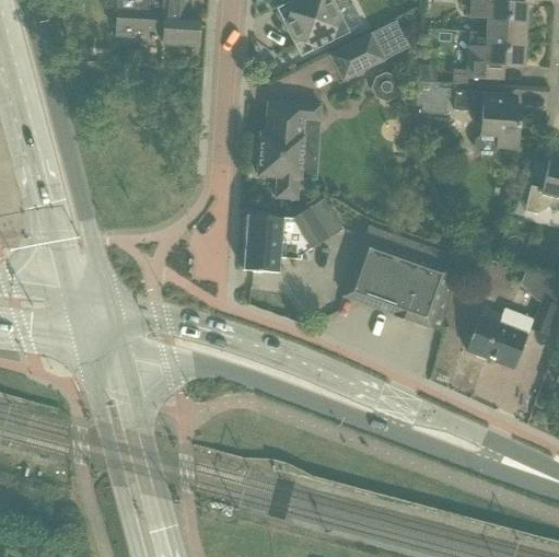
[(117,8),(115,35),(132,36),(134,27),(164,28),(163,42),(176,43),(198,44),(199,18),(184,16),(185,0),(187,0),(141,0),(140,1),(135,0),(134,9),(117,8)]
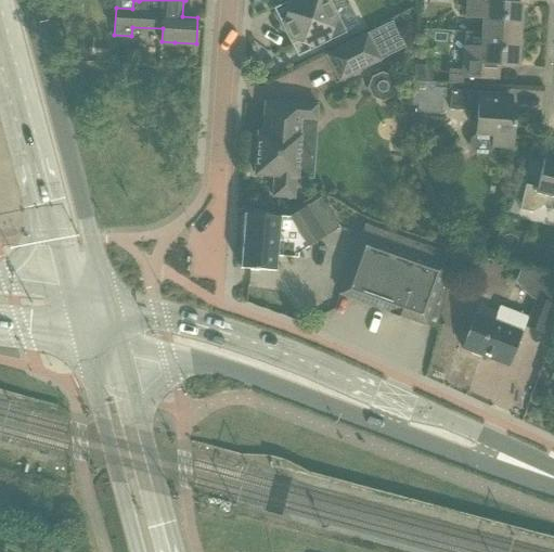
[(297,54),(298,55),(347,30),(331,0),(286,0),(273,7),(274,8),(287,1),(293,13),(281,20),(281,17),(280,18),(292,43),(298,40),(307,43),(309,48),(297,54)]
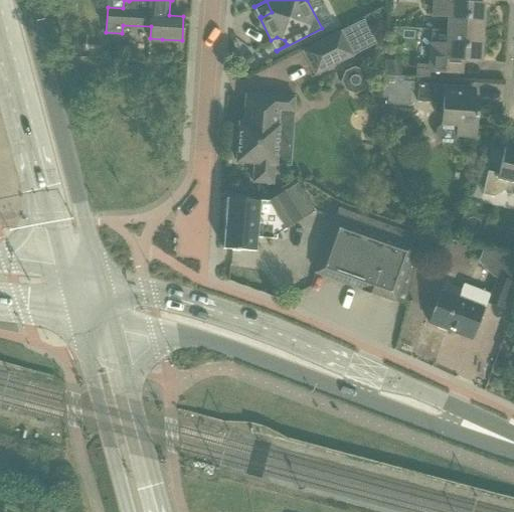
[(434,0),(433,14),(449,14),(448,29),(482,31),(484,2),(464,1),(464,0),(434,0)]
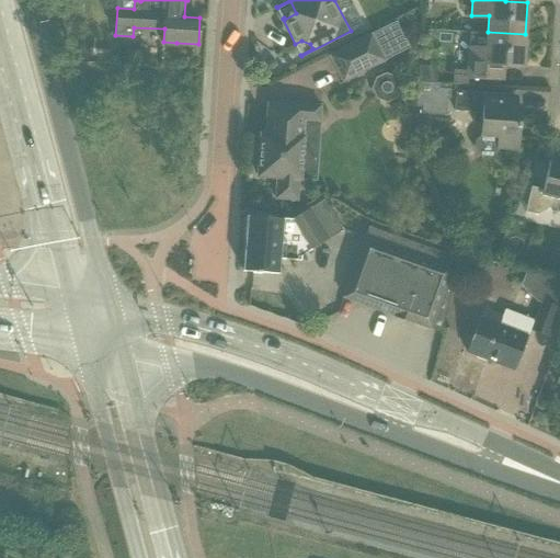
[(454,76),(453,82),(469,83),(469,77),(478,77),(501,79),(502,64),(524,65),(525,34),(488,32),(471,31),(470,46),(469,60),(468,69),(454,68),(454,76)]
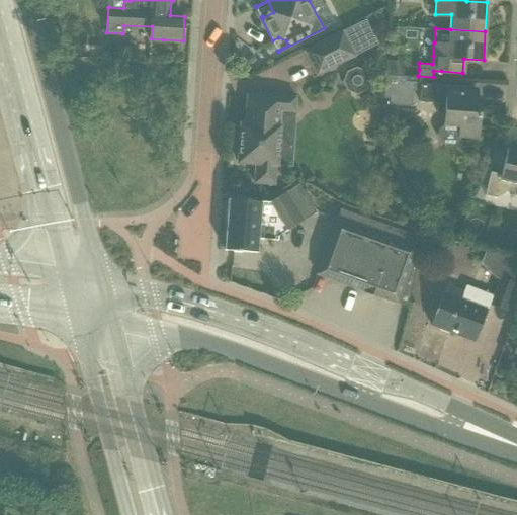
[(305,50),(318,75),(356,55),(343,29),(305,50)]
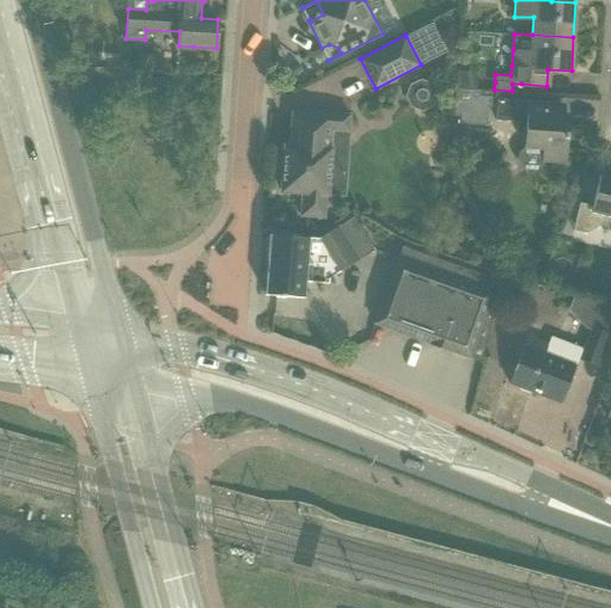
[(460,122),(487,123),(488,105),(493,105),(493,96),(493,88),(457,87),(456,115),(460,115),(460,122)]
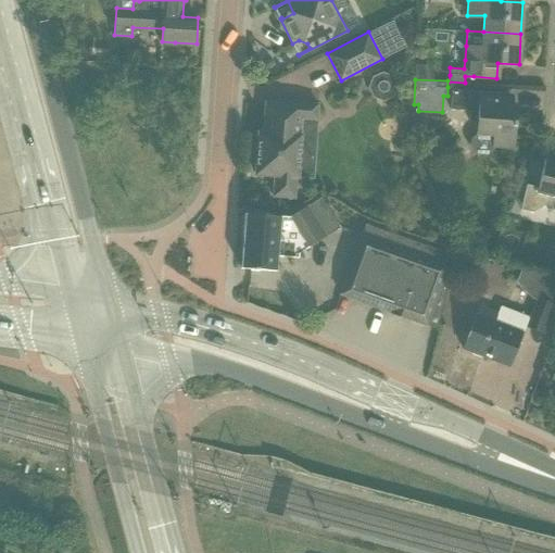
[(453,88),(451,108),(471,109),(470,120),(478,121),(478,111),(479,111),(479,104),(489,105),(489,103),(490,90),(453,88)]
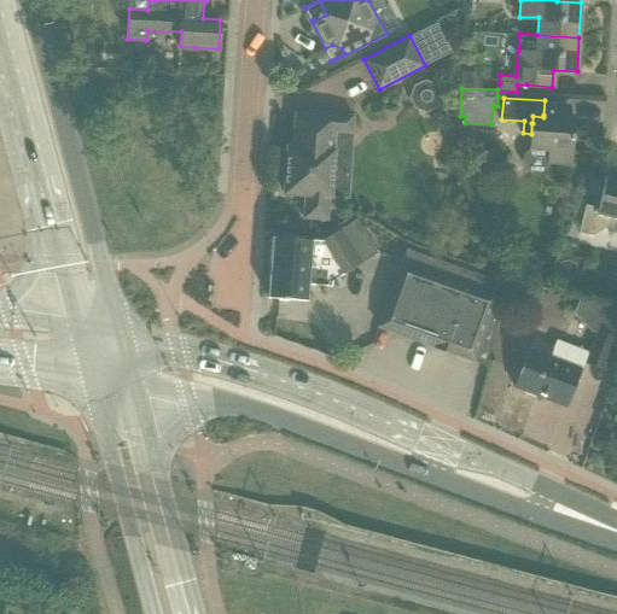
[(289,146),(285,192),(306,193),(304,216),(330,218),(332,196),(337,132),(355,133),(356,115),(316,111),(316,115),(297,113),(295,146),(289,146)]
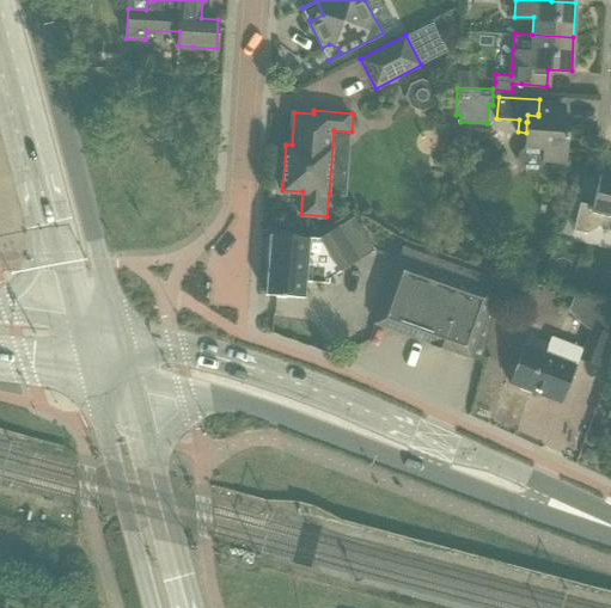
[(519,154),(519,158),(519,161),(520,164),(523,166),(525,169),(529,170),(532,171),(535,171),(538,170),(541,167),(543,165),(545,163),(545,160),(566,161),(569,116),(538,114),(538,116),(527,115),(527,122),(526,122),(526,133),(525,146),(523,148),(520,151),(519,154)]
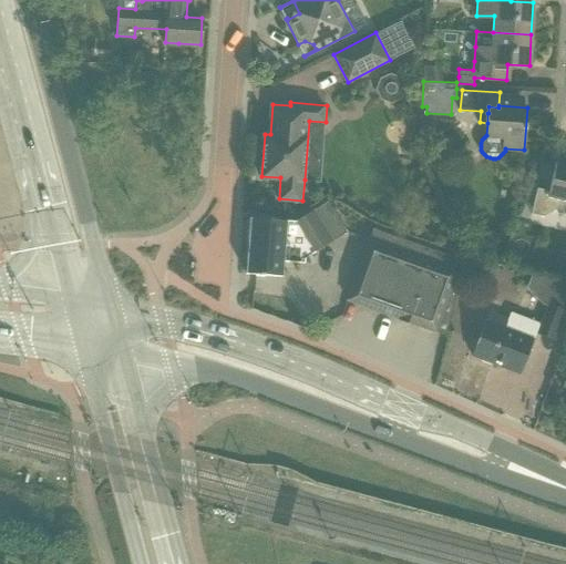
[(422,121),(421,135),(431,135),(432,122),(422,121)]
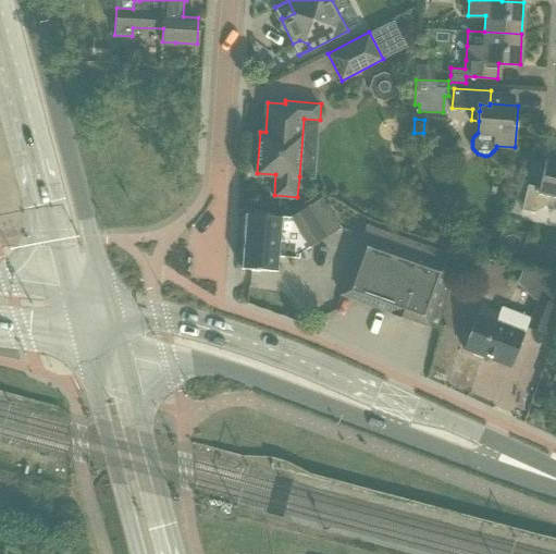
[(529,183),(522,208),(534,211),(546,205),(548,194),(555,196),(555,160),(546,158),(541,180),(540,186),(529,183)]
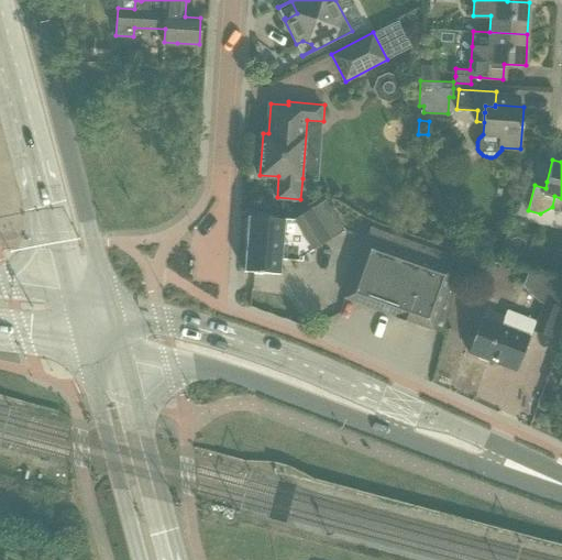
[(249,215),(244,270),(255,271),(281,273),(282,257),(302,260),(302,255),(331,238),(332,238),(312,206),(311,207),(294,218),(270,217),(249,215)]
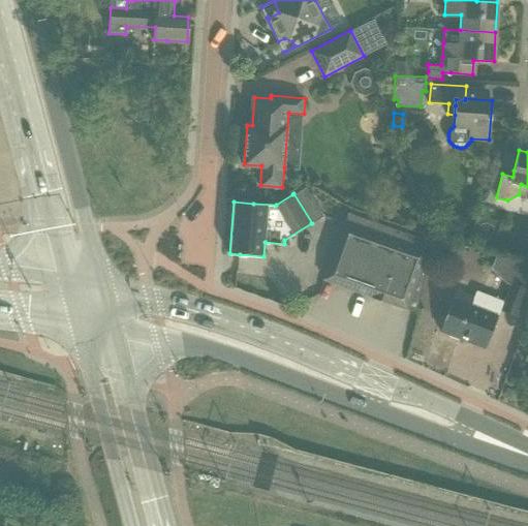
[(391,302),(406,308),(413,288),(426,253),(422,252),(427,240),(348,212),(344,224),(332,258),(324,278),(372,296),(372,297),(390,303),(391,302)]
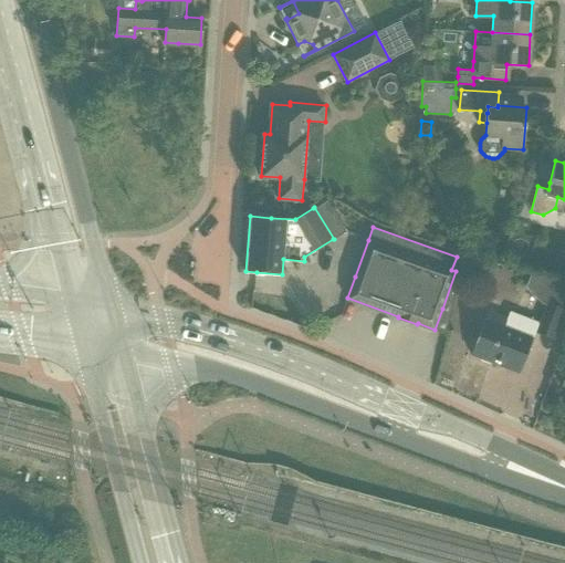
[(553,337),(564,342),(564,309),(547,302),(536,331),(553,337)]
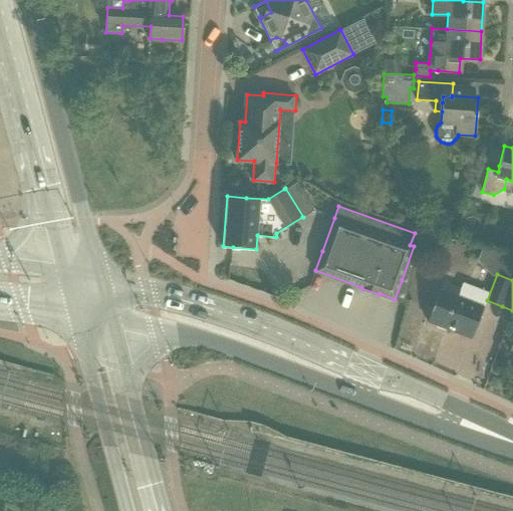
[(436,302),(428,320),(471,337),(483,305),(459,295),(462,287),(445,280),(436,302)]
